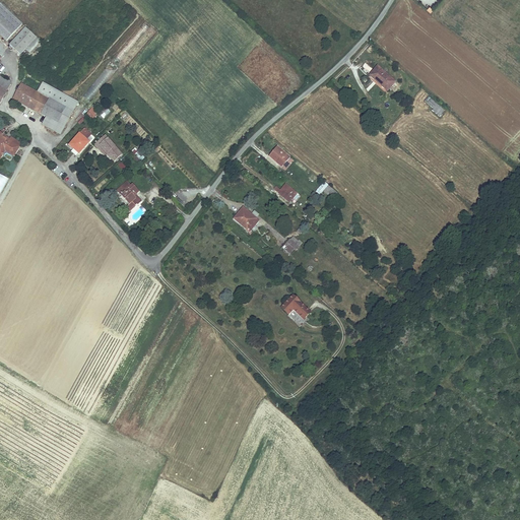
[(0,37),(5,43),(22,24),(0,2),(0,37)]
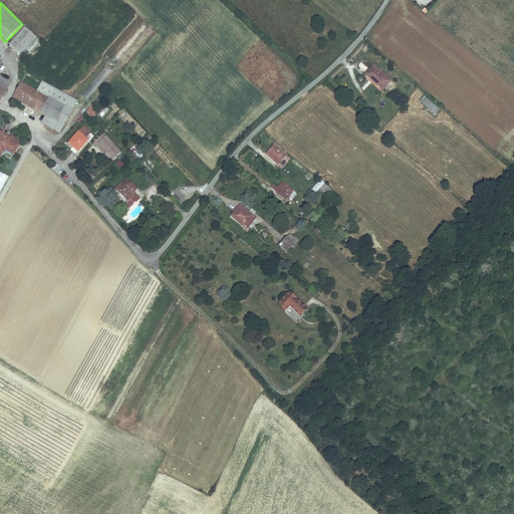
[(113,58),(117,62),(146,27),(142,23),(113,58)]
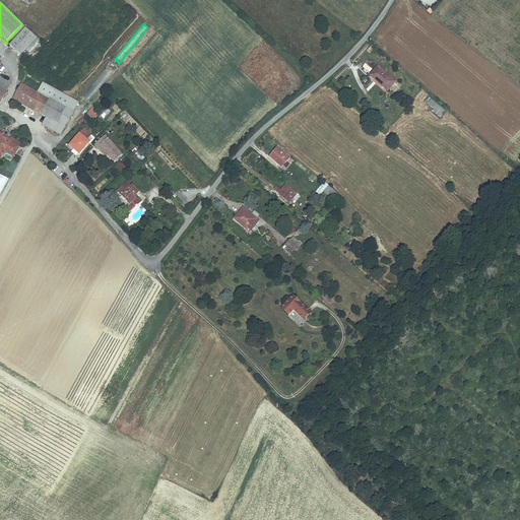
[(8,45),(19,55),(35,39),(23,28),(8,45)]
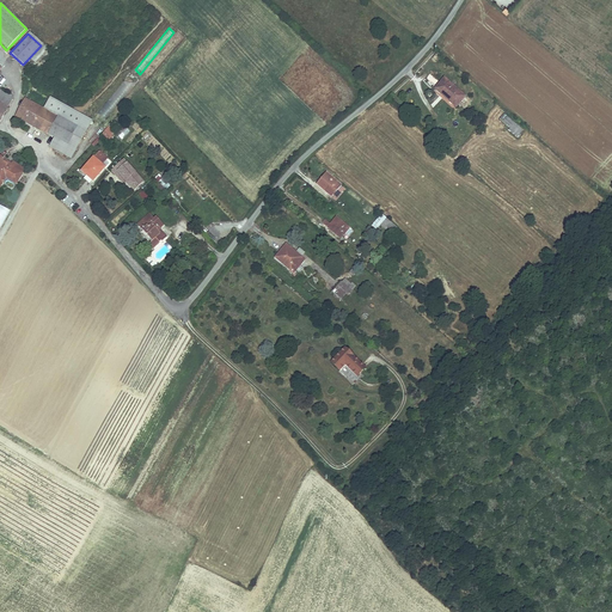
[(128,72),(98,115),(106,121),(136,79),(128,72)]
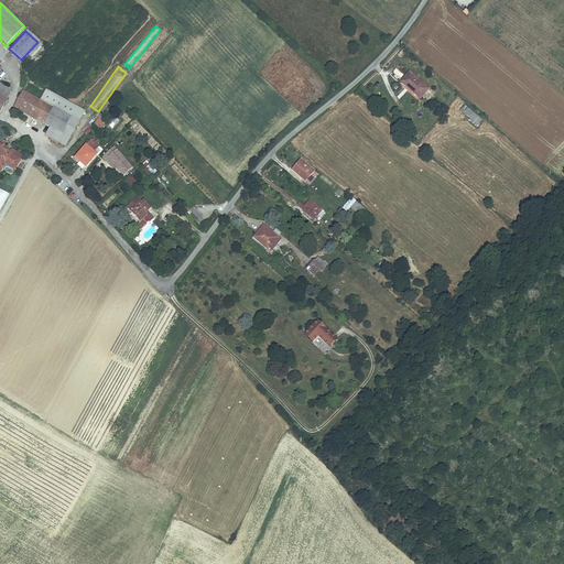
[(429,86),(410,71),(402,80),(420,96),(429,86)]
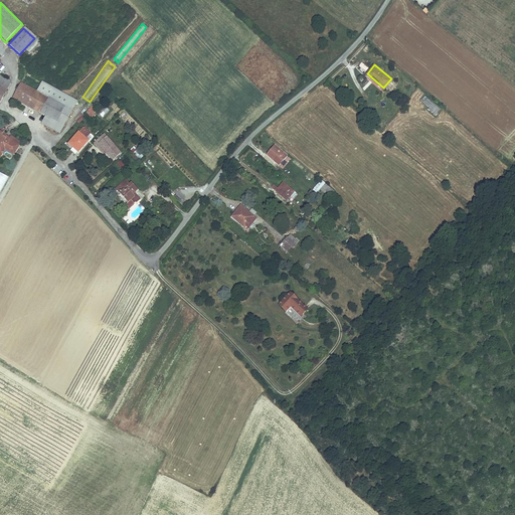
[(0,105),(11,87),(0,79),(0,105)]
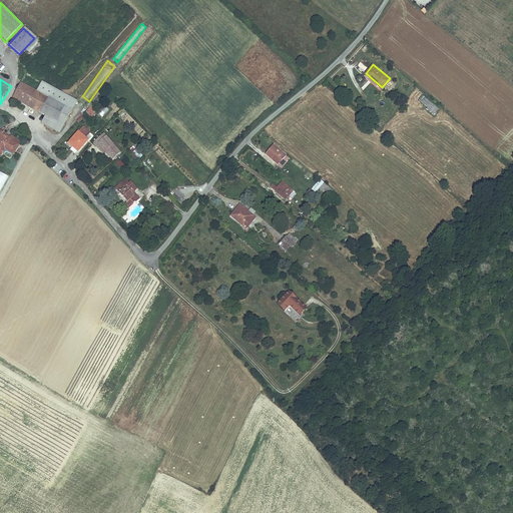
[(37,100),(39,96),(22,86),(14,101),(30,109),(35,99),(37,100)]
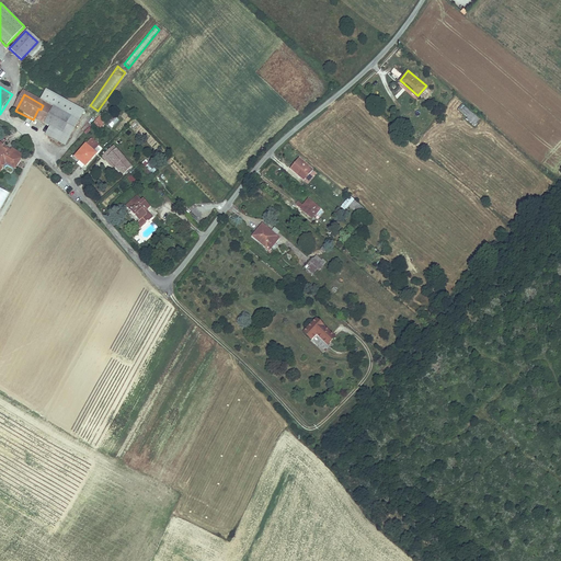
[(79,111),(48,94),(43,105),(41,110),(38,109),(33,119),(65,137),(79,111)]
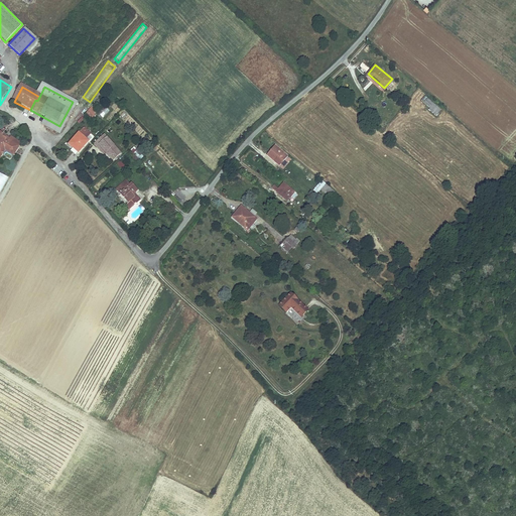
[(435,103),(429,98),(426,102),(432,107),(435,103)]
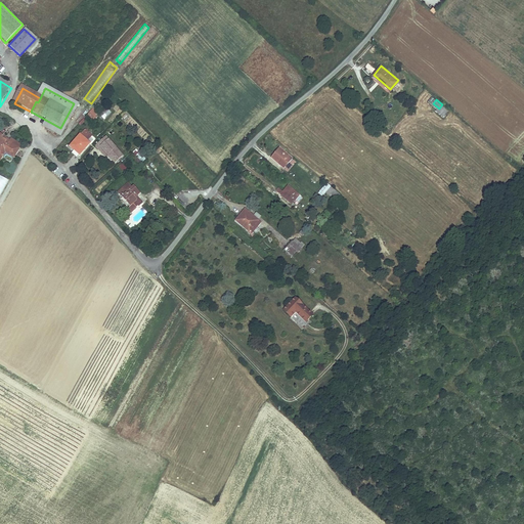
[(95,118),(96,116),(100,116),(101,105),(92,104),(91,117),(95,118)]
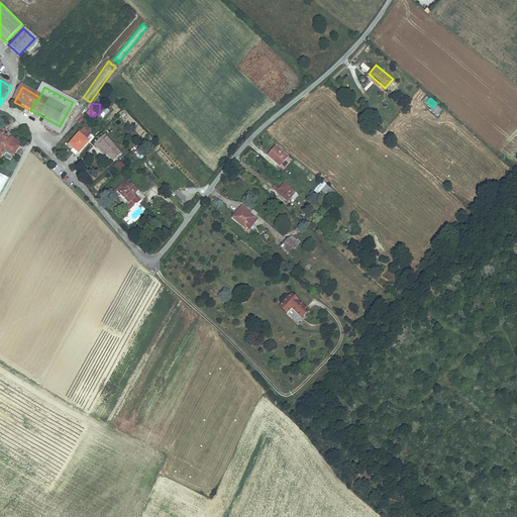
[(75,132),(81,137),(84,133),(78,128),(75,132)]
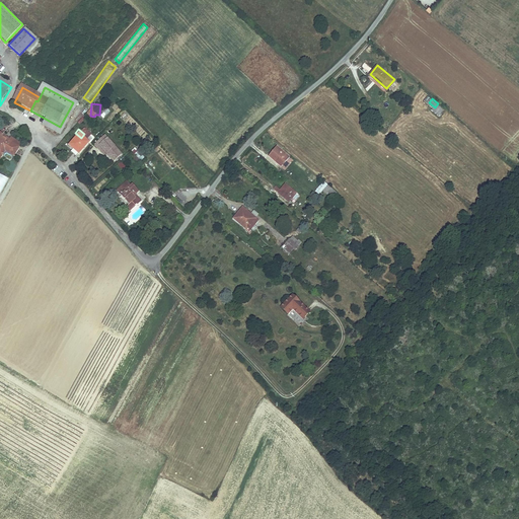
[(65,144),(75,153),(86,142),(81,138),(75,133),(65,144)]
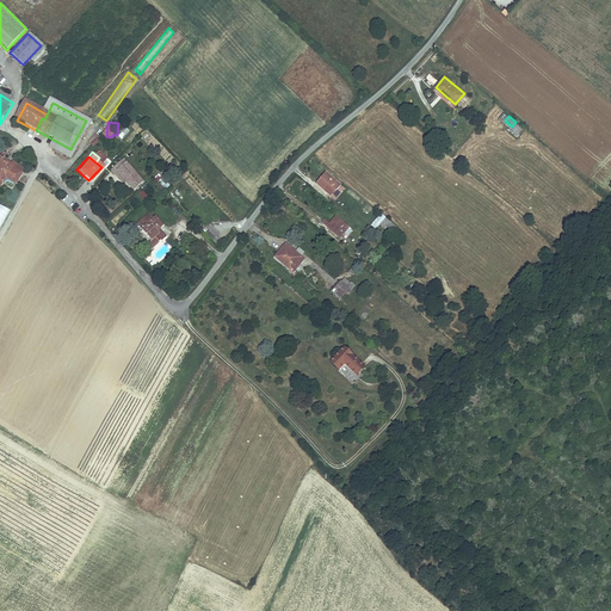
[(141,180),(121,159),(110,170),(113,172),(116,170),(123,178),(133,189),(141,180)]
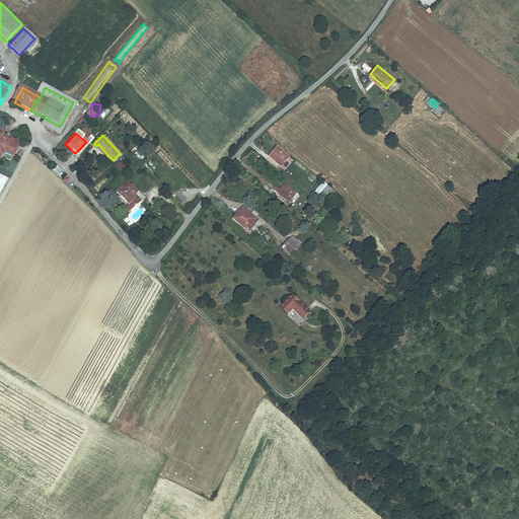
[(21,151),(10,144),(4,141),(5,139),(0,136),(0,157),(4,160),(7,154),(16,160),(21,151)]
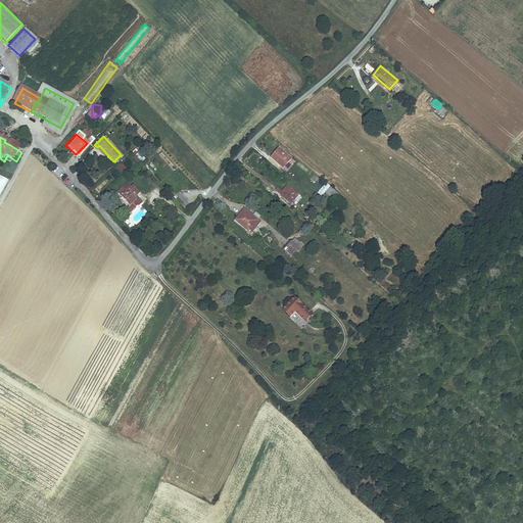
[(293,158),(277,143),(270,151),(287,165),(293,158)]
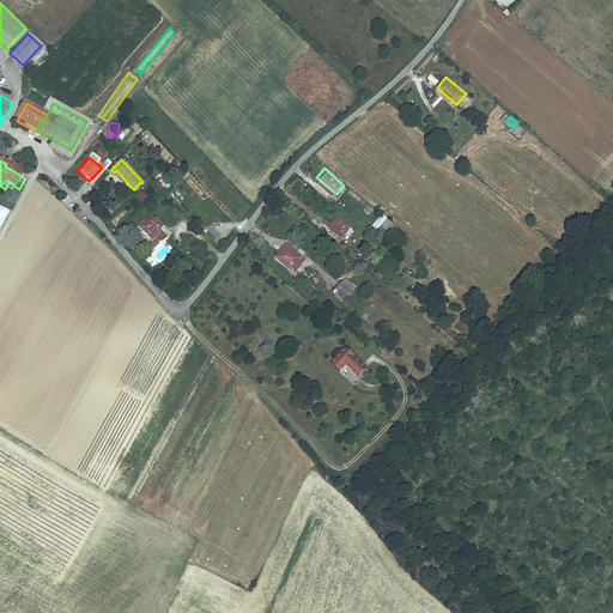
[(116,170),(114,173),(121,181),(123,178),(116,170)]
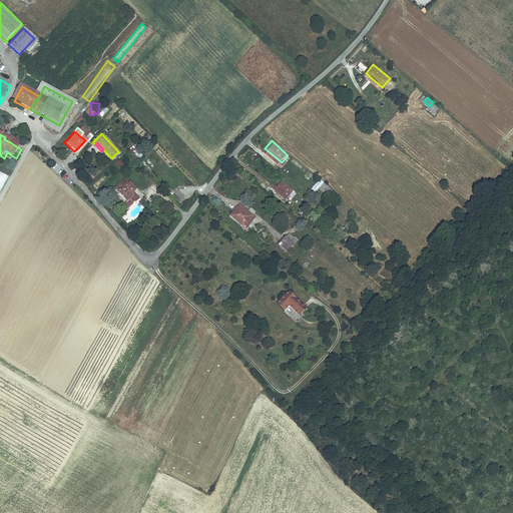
[(125,201),(130,206),(137,199),(131,193),(133,191),(136,188),(130,182),(128,183),(124,179),(114,188),(125,201)]
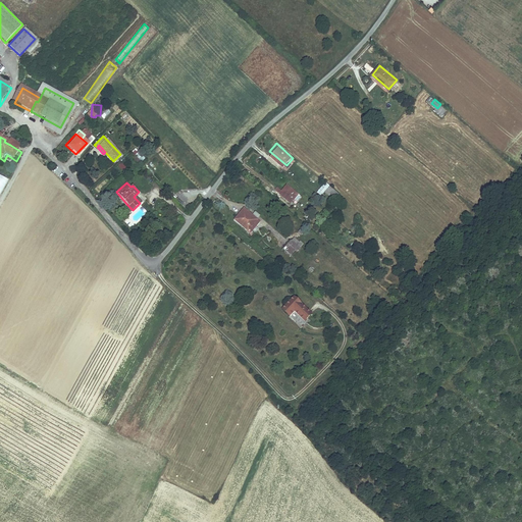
[(316,193),(320,196),(323,193),(332,201),(338,195),(325,183),(316,193)]
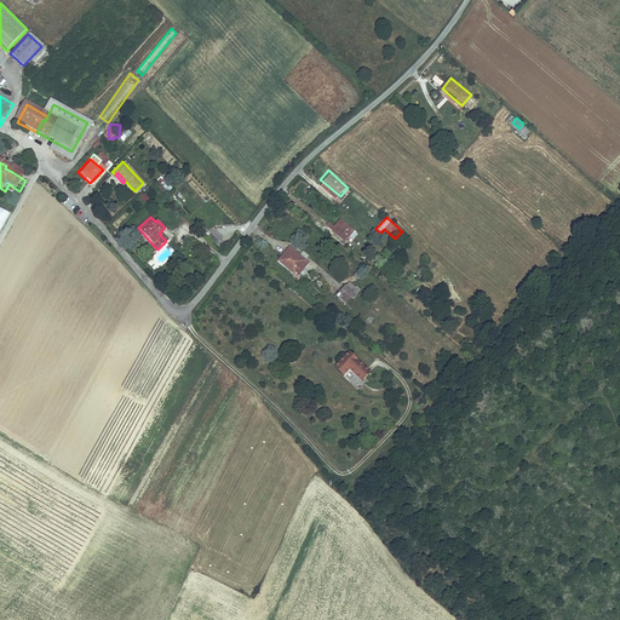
[(356,230),(343,218),(334,228),(348,240),(356,230)]
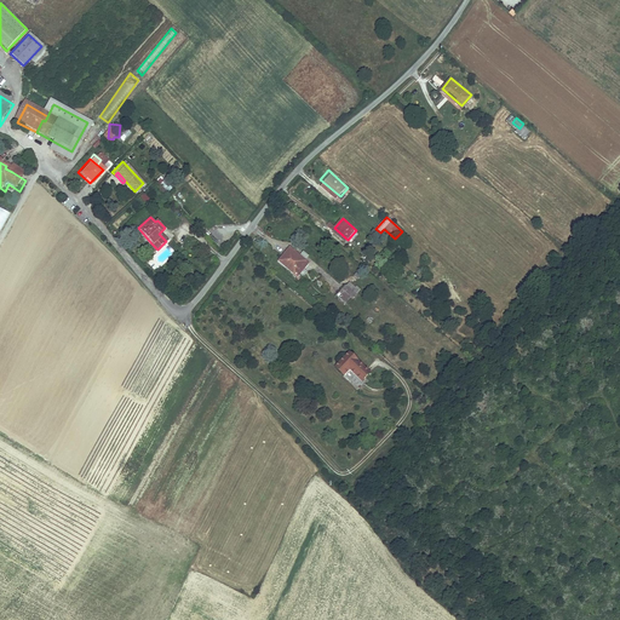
[(308,258),(291,245),(282,254),(298,268),(308,258)]
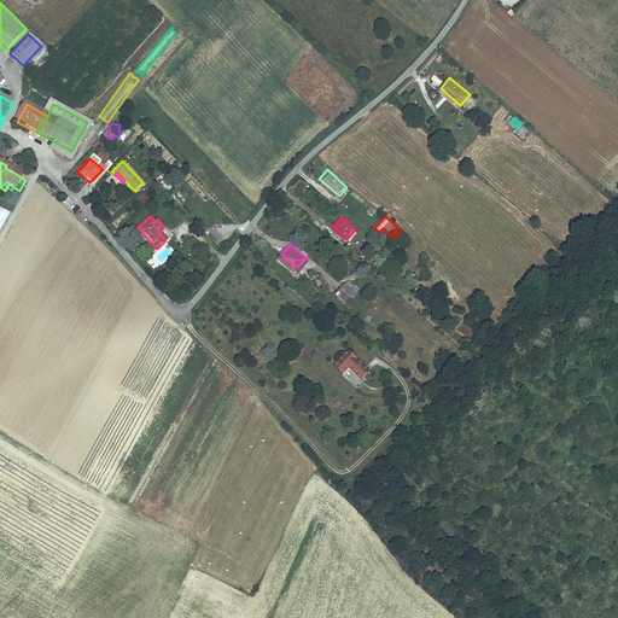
[(344,283),(357,293),(361,289),(349,279),(344,283)]
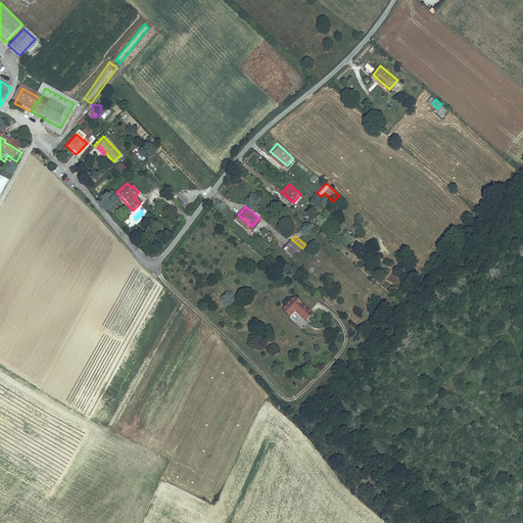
[(296,254),(302,248),(291,239),(285,245),(296,254)]
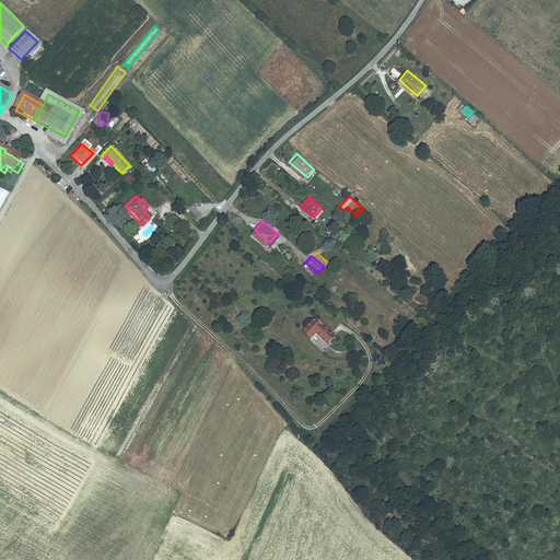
[(342,337),(324,316),(311,329),(319,338),(324,334),(335,345),(342,337)]
